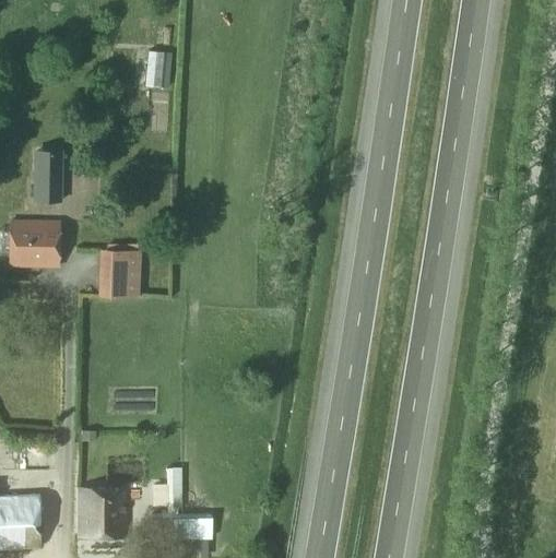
[(162,88),(173,88),(173,51),(162,51),(162,88)]
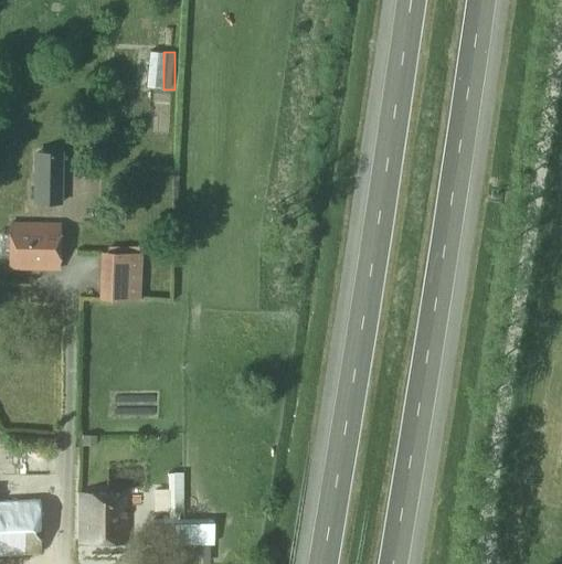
[(63,202),(63,151),(49,151),(49,152),(38,152),(38,172),(36,172),(36,202),(63,202)]
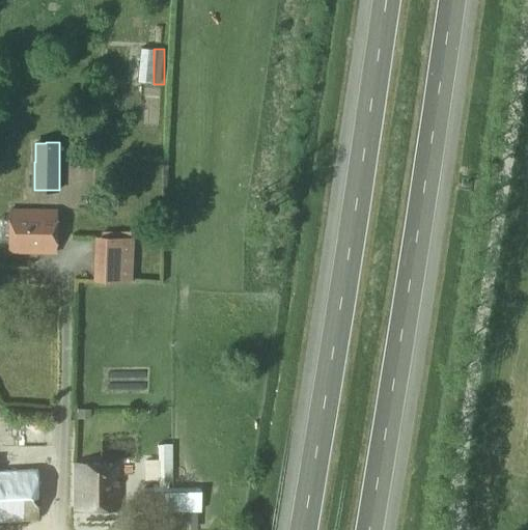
[(45,203),(64,203),(64,192),(45,191),(45,203)]
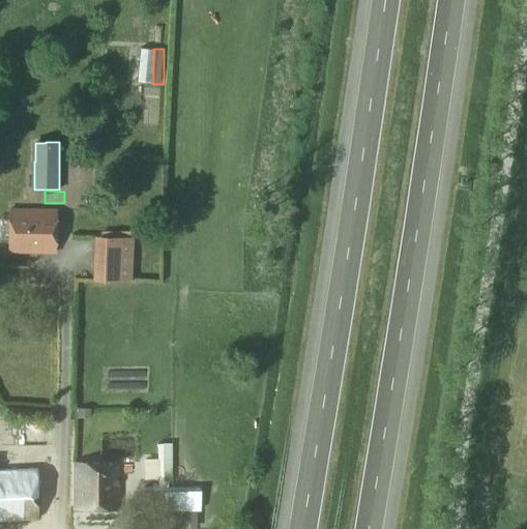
[(11,252),(57,252),(58,209),(11,209),(11,252)]
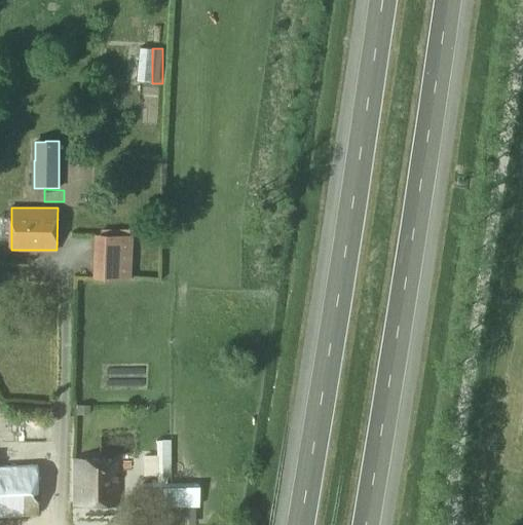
[(101,236),(99,276),(128,277),(131,237),(101,236)]
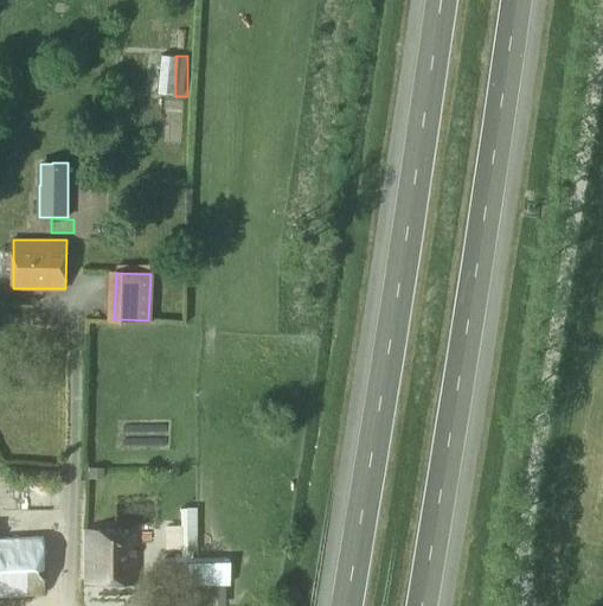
[(104,466),(90,467),(90,478),(106,477),(104,466)]
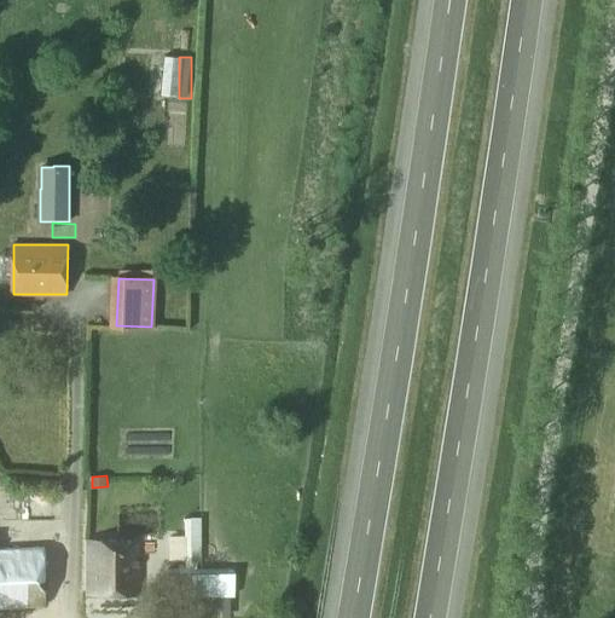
[(90,593),(138,594),(139,542),(91,541),(90,593)]
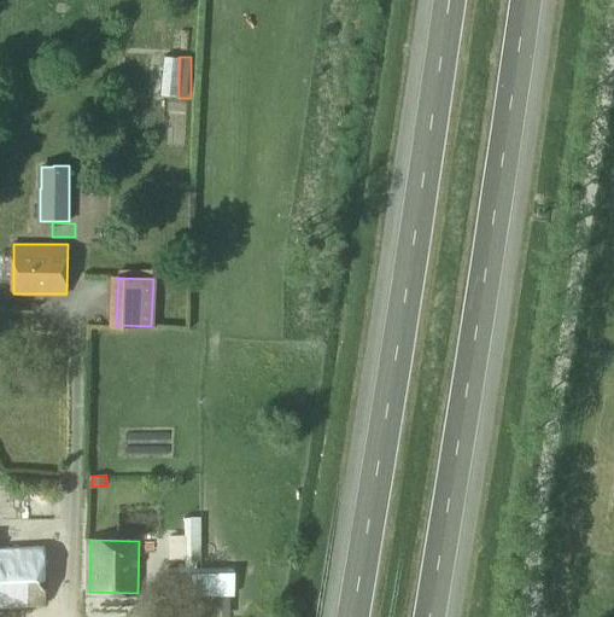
[(0,604),(46,604),(45,547),(0,547),(0,604)]
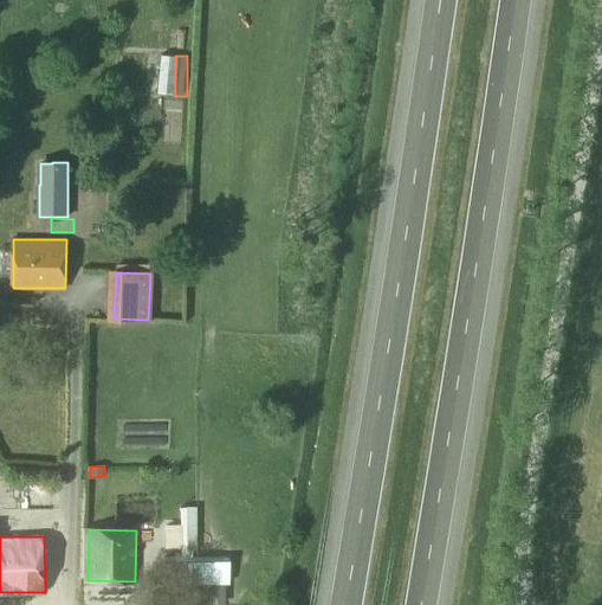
[(166,561),(166,585),(230,585),(230,561),(166,561)]
